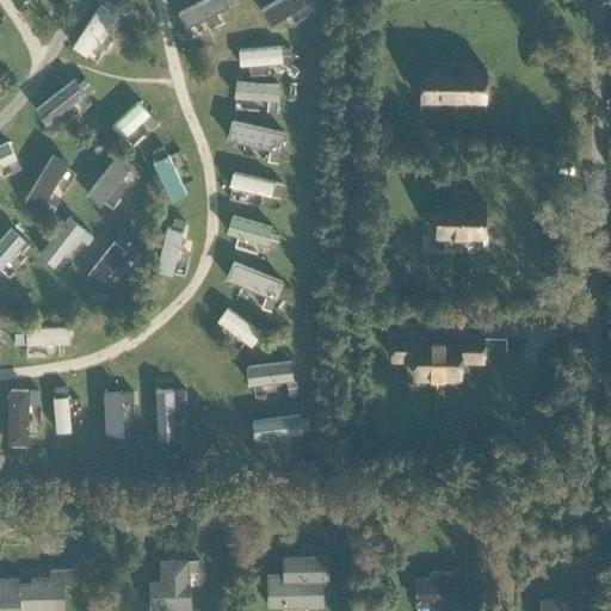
[(229,6),(226,0),(203,0),(178,13),(185,28),(229,6)]
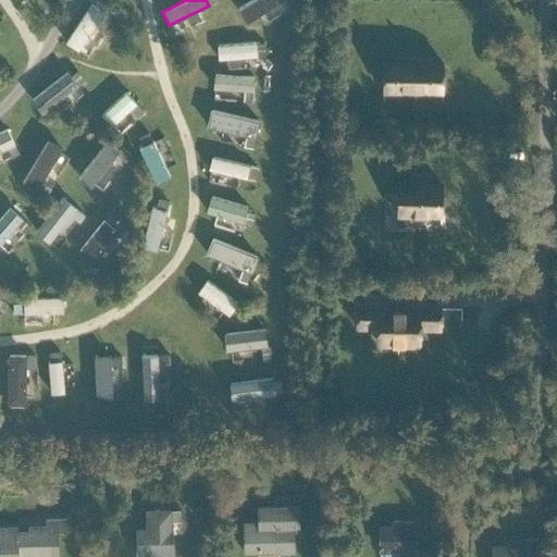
[(282,0),(250,0),(238,9),(248,23),(282,0)]
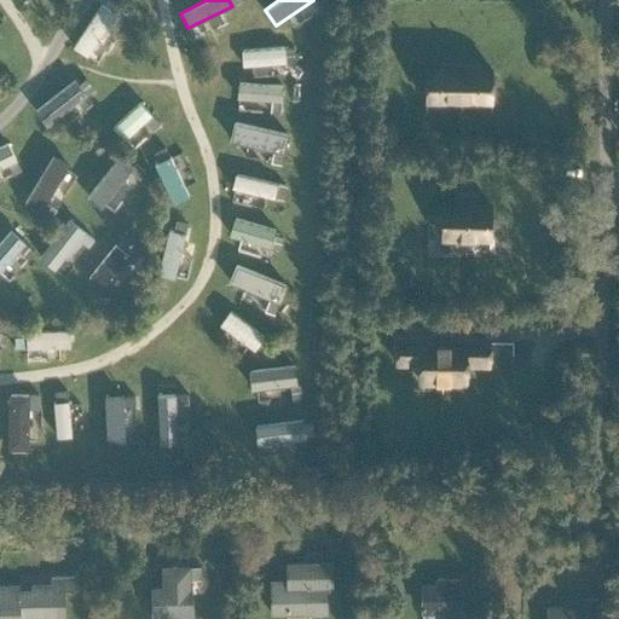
[(115,13),(100,4),(74,46),(88,56),(115,13)]
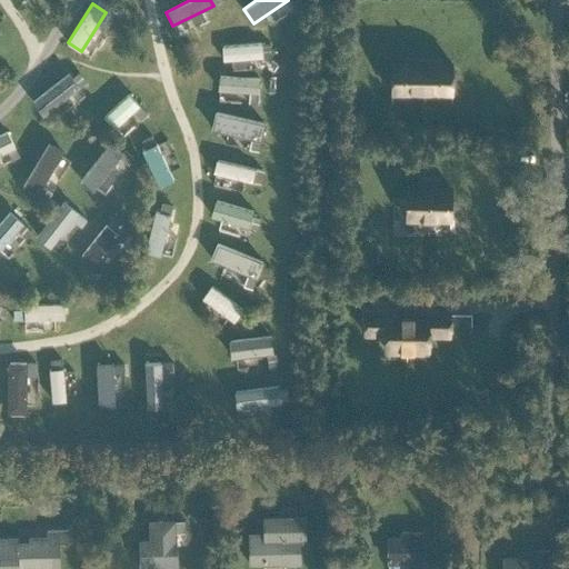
[(263,57),(261,43),(222,47),(223,60),(263,57)]
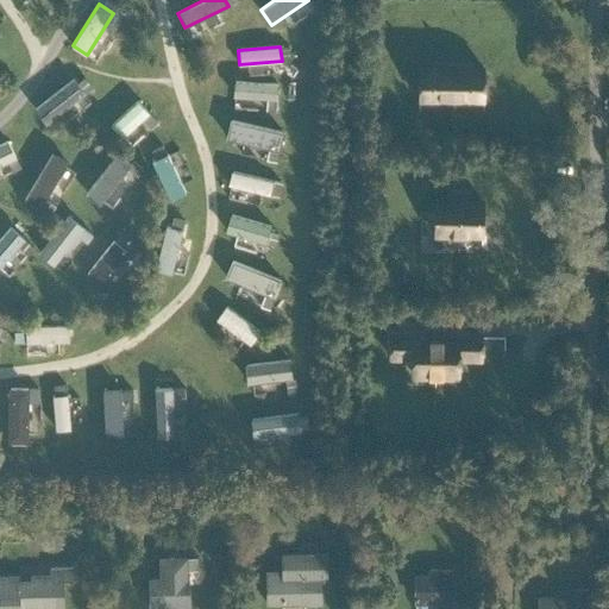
[(451,100),(451,68),(419,68),(419,100),(451,100)]
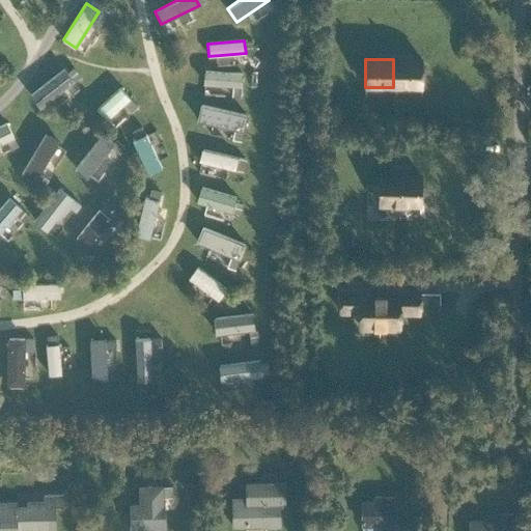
[(393,59),(393,87),(421,87),(422,59),(393,59)]
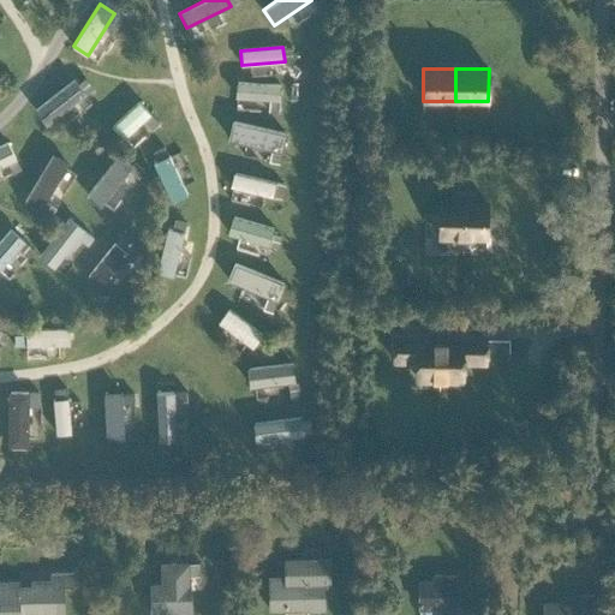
[(85,95),(75,81),(35,109),(47,125),(85,95)]
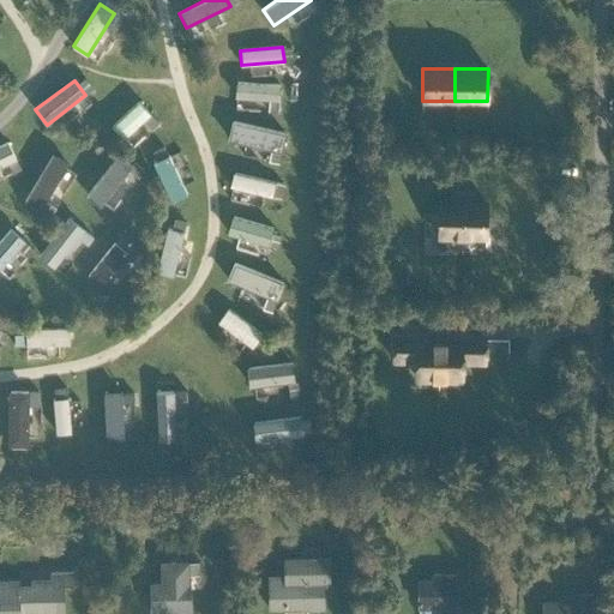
[(280,101),(280,84),(236,82),(235,98),(280,101)]
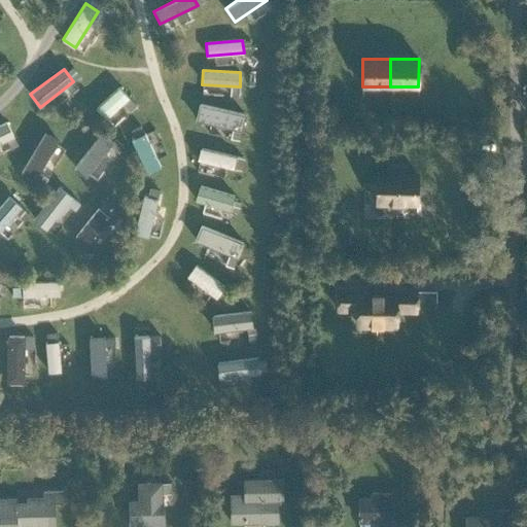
[(129,99),(118,88),(96,109),(106,119),(129,99)]
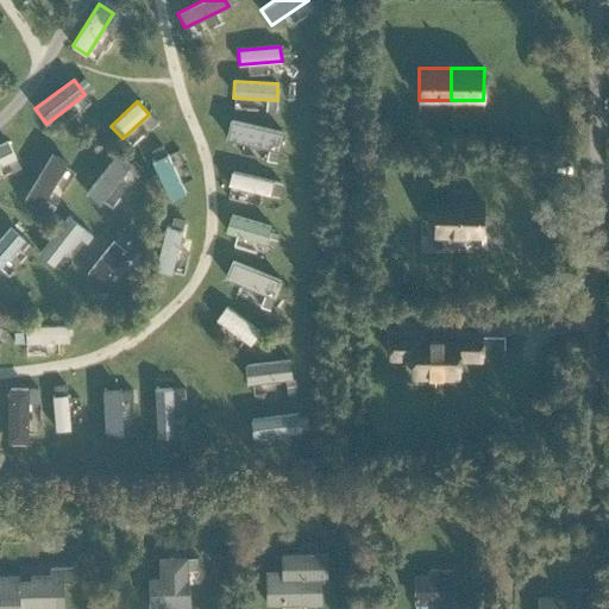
[(137,138),(162,117),(156,110),(131,131),(137,138)]
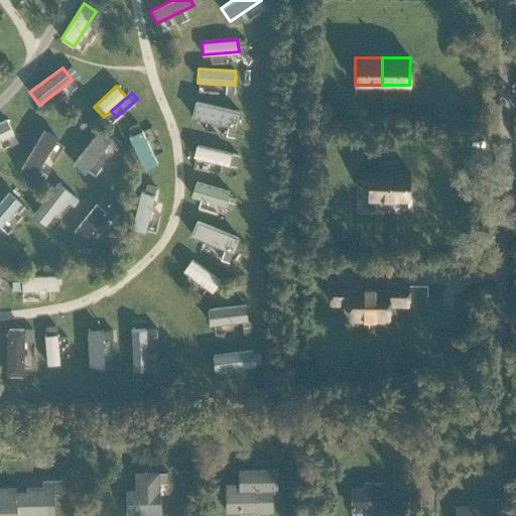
[(237,128),(241,112),(196,102),(192,117),(237,128)]
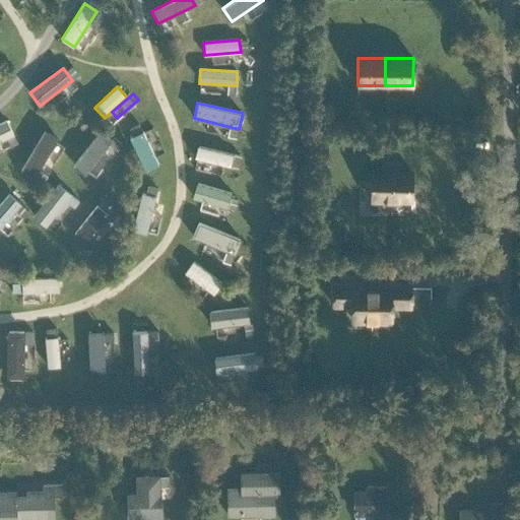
[(325,119),(312,119),(313,131),(325,131),(325,119)]
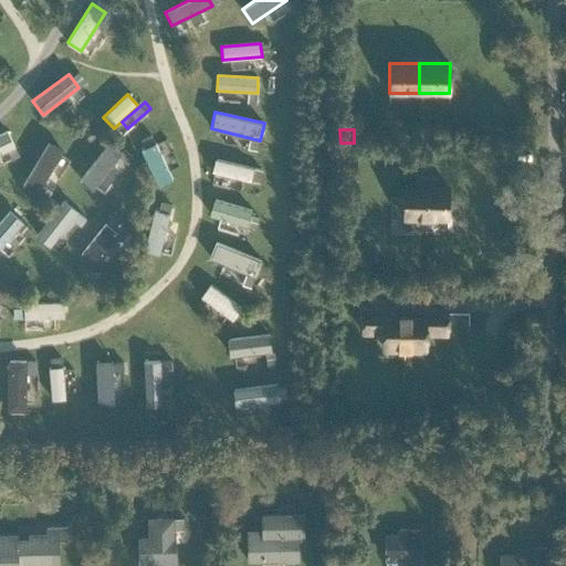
[(0,153),(14,146),(7,130),(0,134),(0,153)]
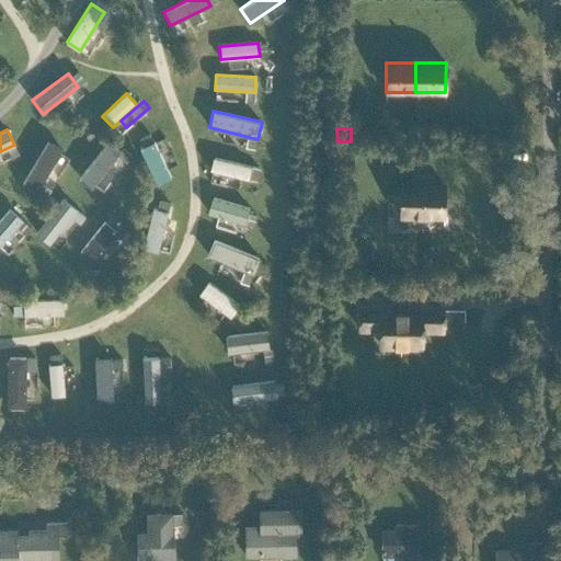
[(63,149),(48,140),(22,184),(36,193),(63,149)]
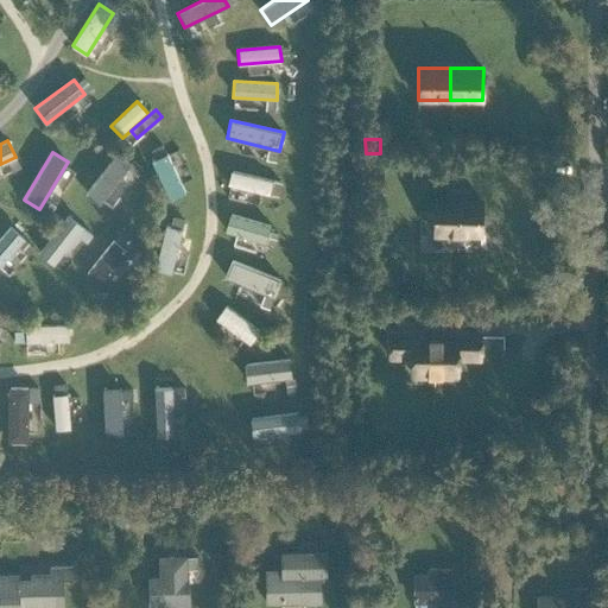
[(132,163),(118,152),(86,194),(99,204),(132,163)]
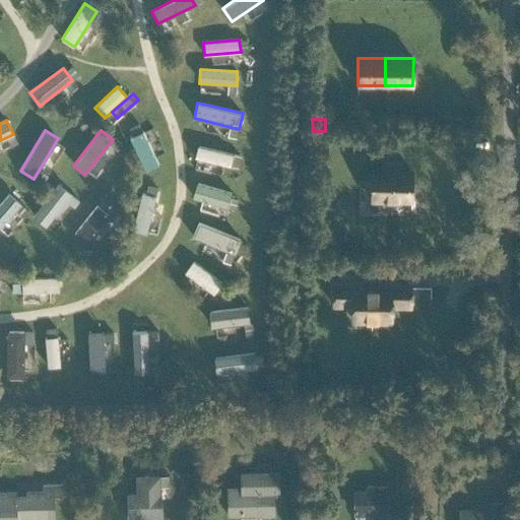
[(158,166),(143,132),(130,138),(145,172),(158,166)]
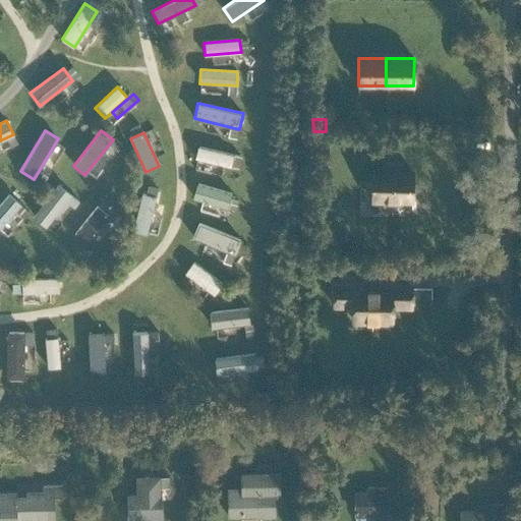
[(239,169),(242,157),(198,147),(195,159),(239,169)]
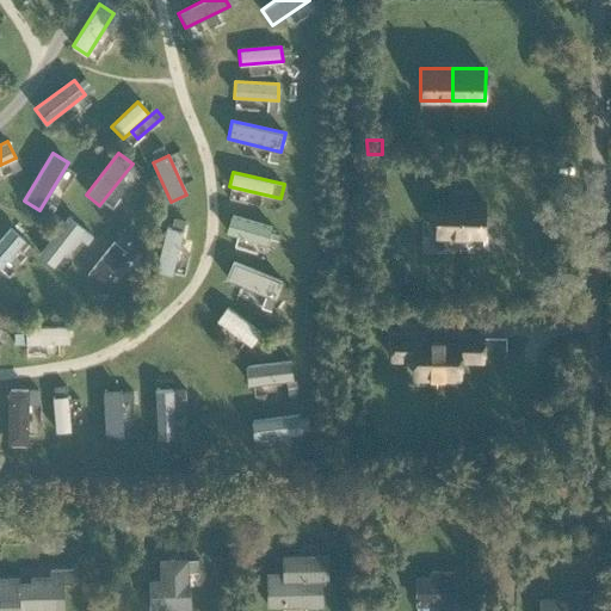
[(461,235),(461,202),(437,202),(437,235),(461,235)]
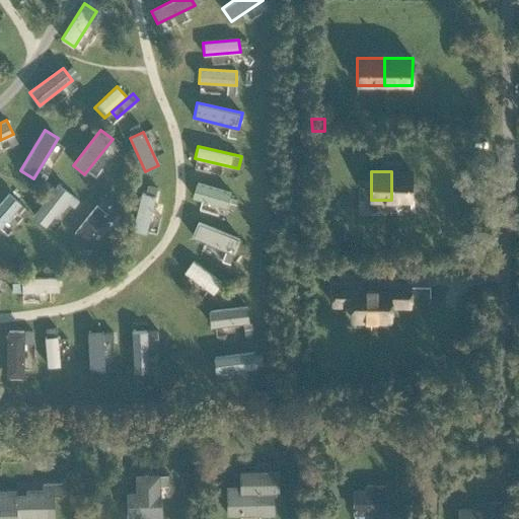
[(391,171),(391,200),(412,200),(412,171),(391,171)]
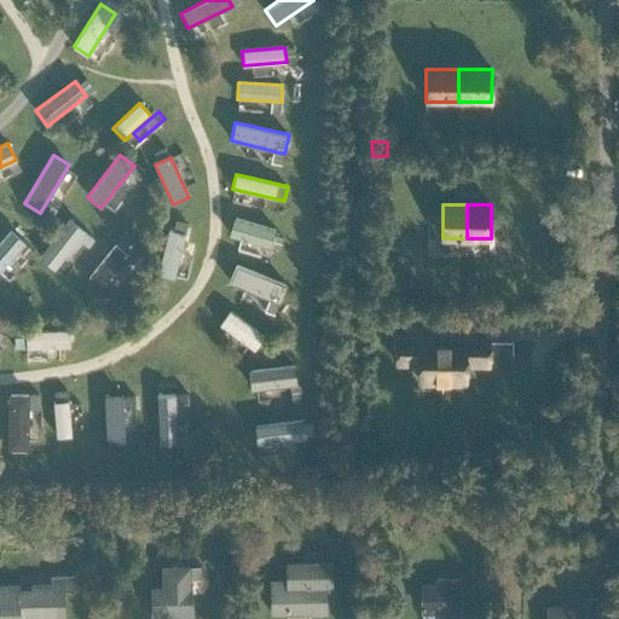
[(271,248),(276,230),(235,218),(230,236),(271,248)]
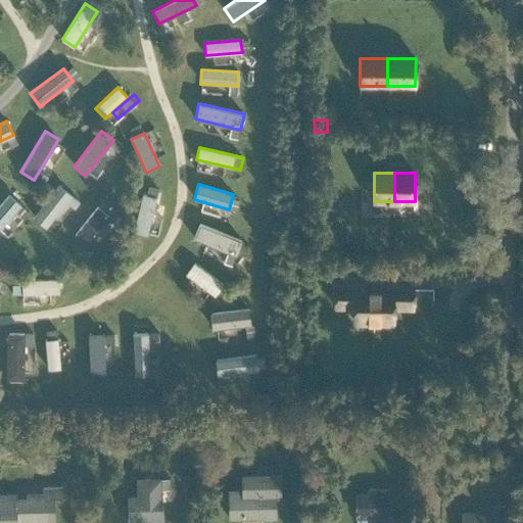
[(73,196),(59,186),(34,218),(46,228),(73,196)]
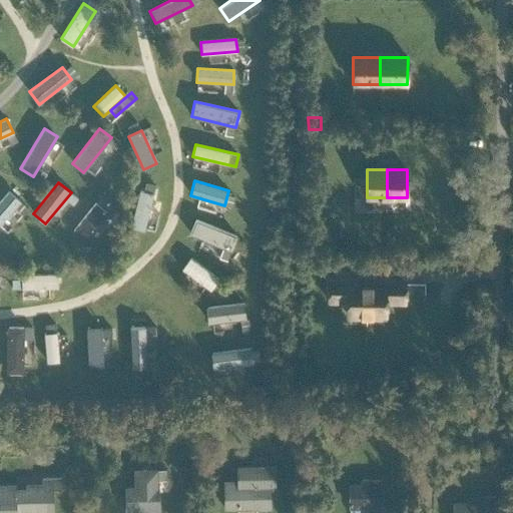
[(145,231),(154,194),(140,190),(131,228),(145,231)]
